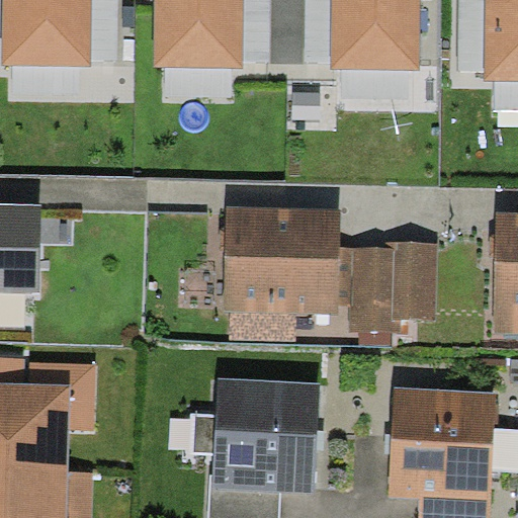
[(3,0),(3,66),(93,68),(93,63),(93,0),(3,0)]
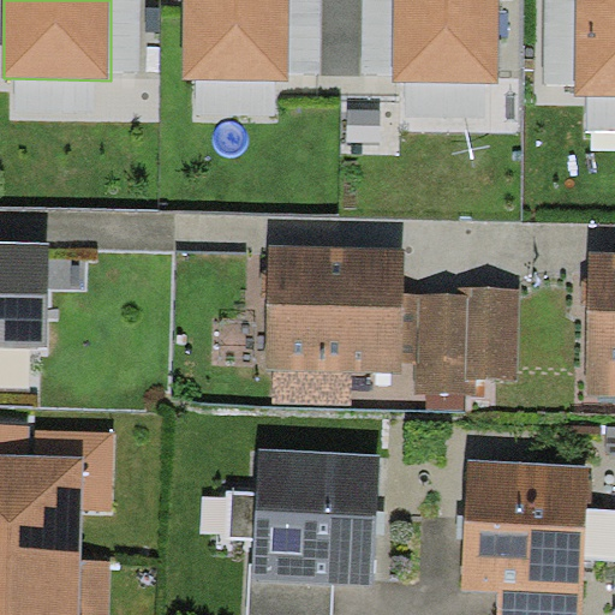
[(141,0),(111,0),(111,75),(139,75),(141,0)]
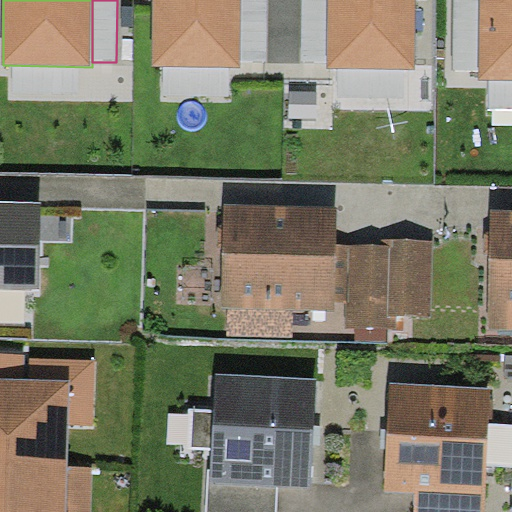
[(154,0),(153,65),(240,66),(241,62),(241,0),(154,0)]
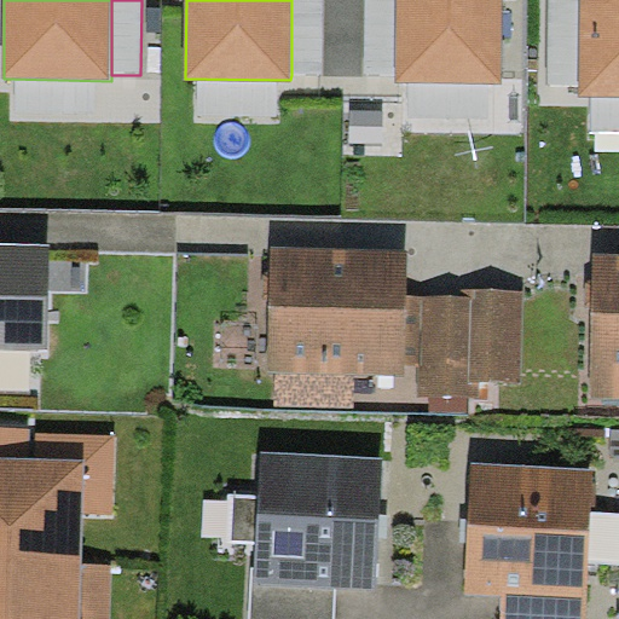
[(323,76),(323,0),(291,0),(291,75),(323,76)]
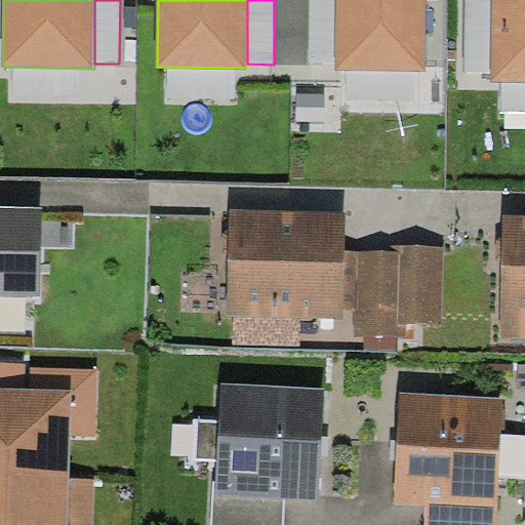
[(274,0),(274,65),(310,65),(310,0),(274,0)]
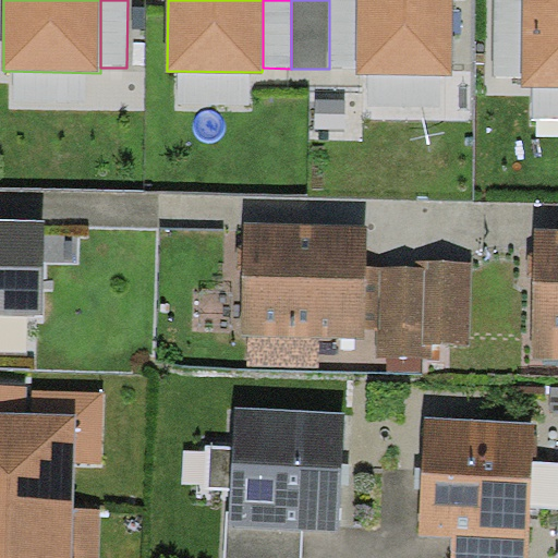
[(358,0),(329,0),(329,69),(356,69),(358,0)]
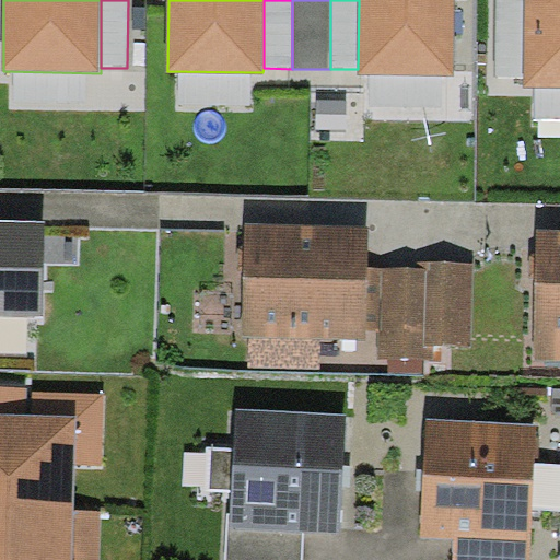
[(455,0),(359,0),(358,69),(358,76),(454,77),(455,0)]
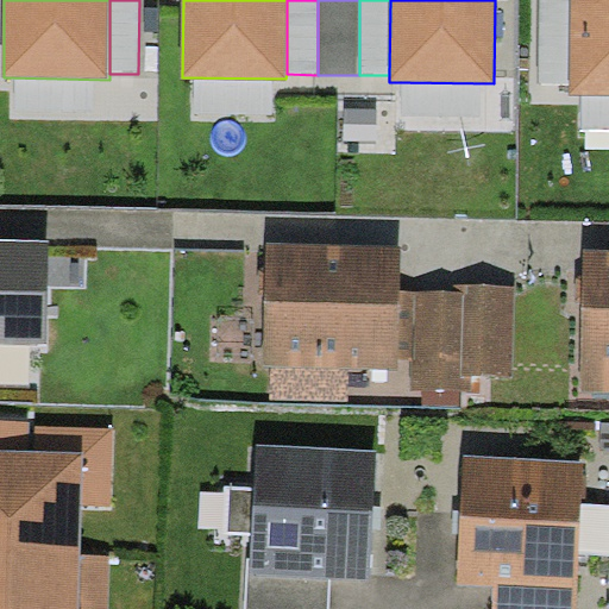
[(571,82),(571,0),(539,0),(539,82),(571,82)]
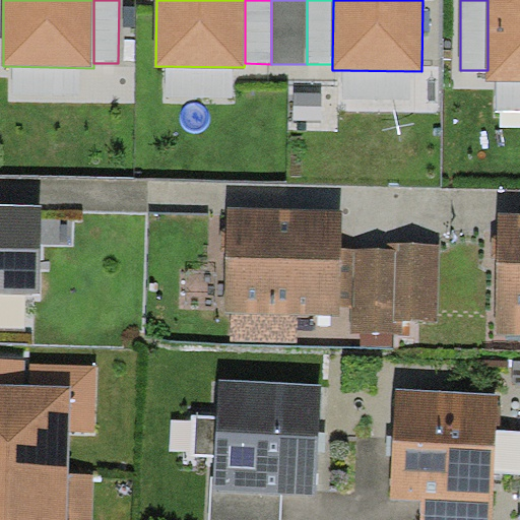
[(519,0),(488,0),(488,70),(486,81),(519,81),(519,0)]
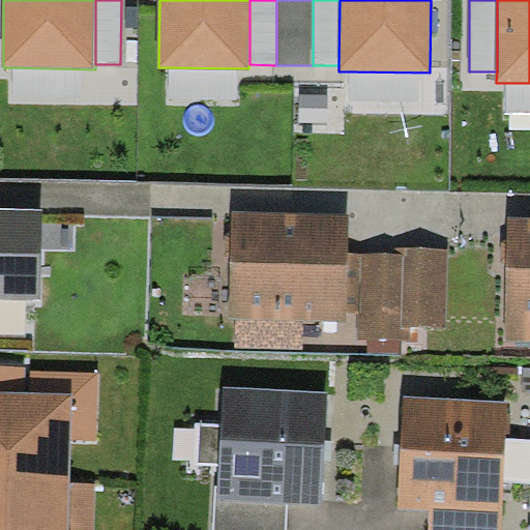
[(45,209),(0,208),(0,298),(42,300),(45,209)]
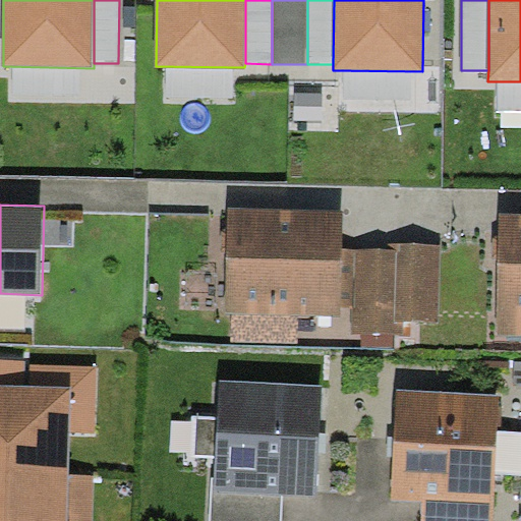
[(343,210),(228,208),(226,313),(234,313),(299,314),(341,315),(341,307),(343,249),(343,210)]
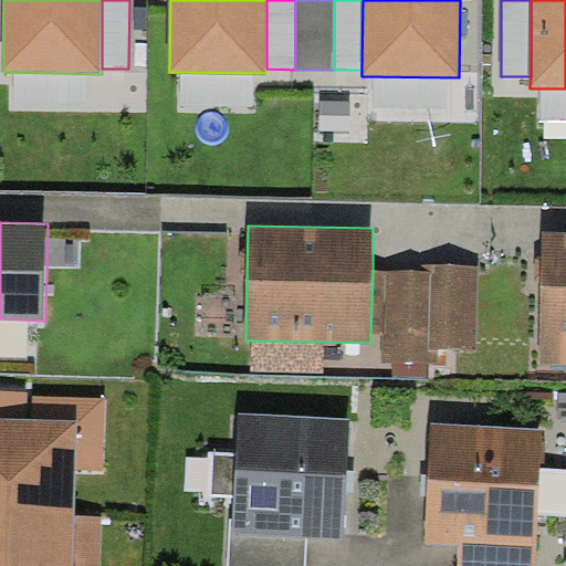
[(565,231),(544,231),(541,364),(565,364),(565,231)]
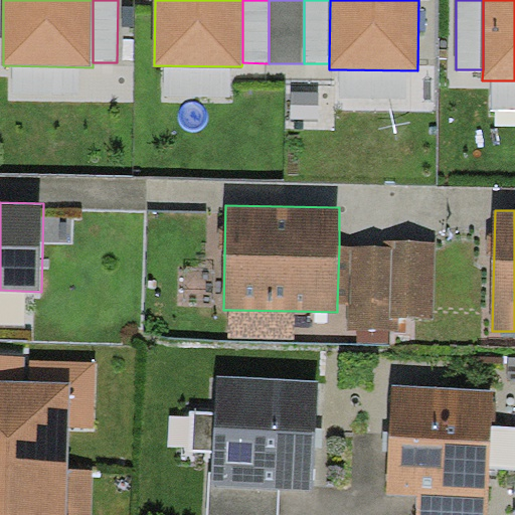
[(434,318),(436,242),(385,241),(385,247),(394,247),(392,317),(399,318),(434,318)]
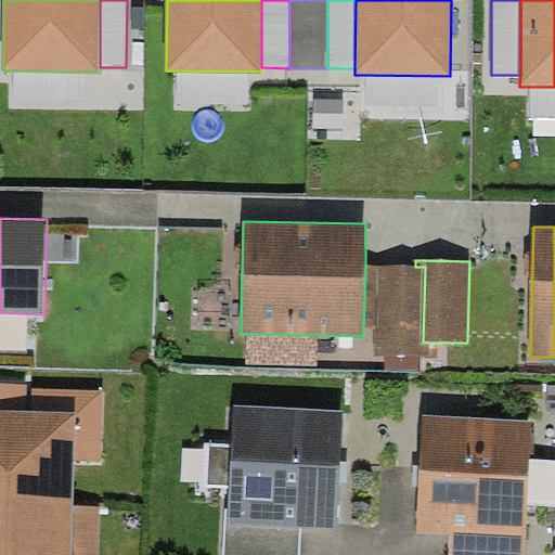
[(378,327),(381,266),(365,266),(363,327),(378,327)]
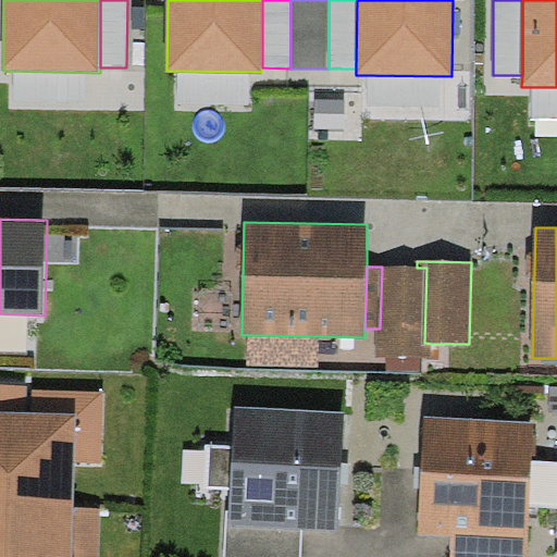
[(417,268),(382,267),(380,329),(380,357),(431,358),(432,344),(424,343),(426,268),(417,268)]
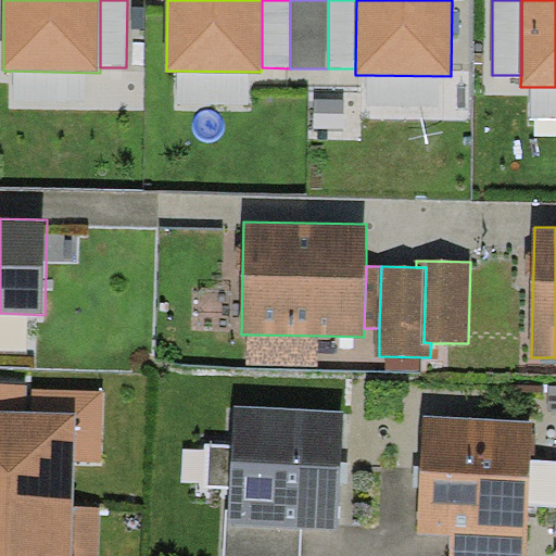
[(318,370),(319,336),(250,335),(249,368),(318,370)]
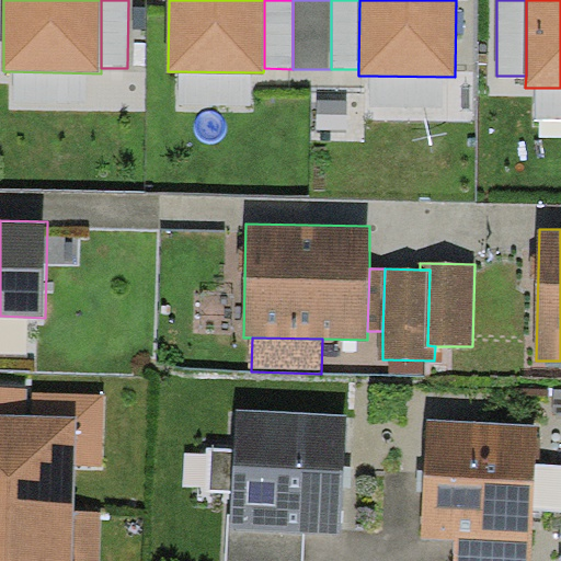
[(33,388),(0,387),(0,560),(100,560),(102,513),(73,512),(75,464),(103,465),(105,395),(33,392),(33,388)]
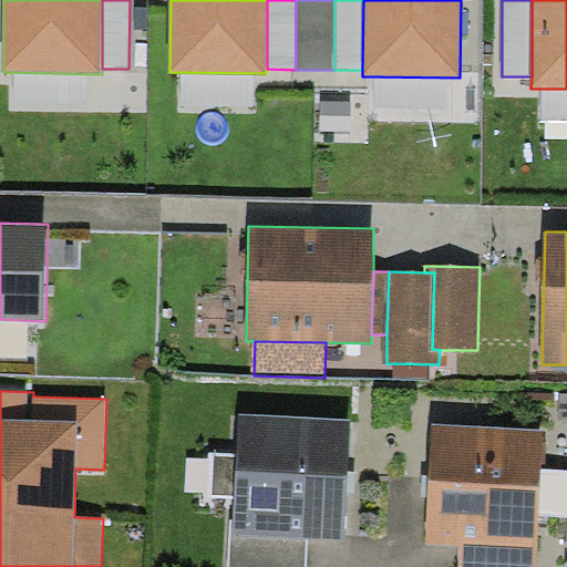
[(350,420),(240,414),(238,454),(213,452),(210,496),(236,497),(235,521),(235,535),(309,538),(344,540),(350,420)]
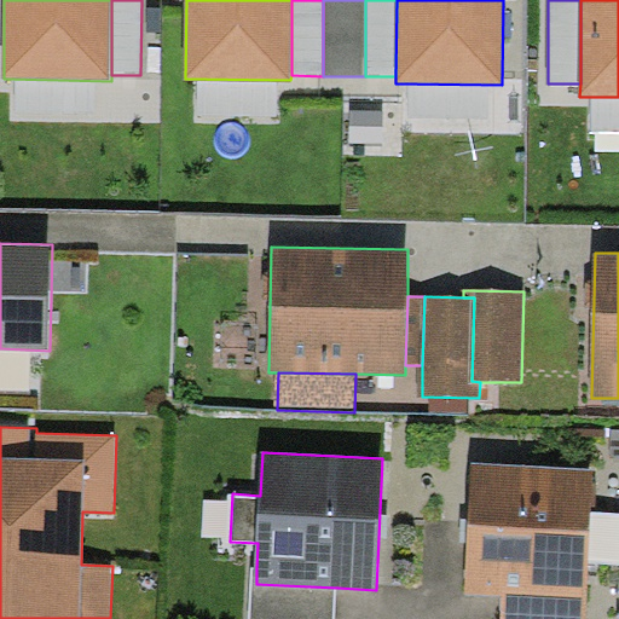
[(586,618),(594,469),(473,463),(467,594),(503,595),(502,618),(586,618)]
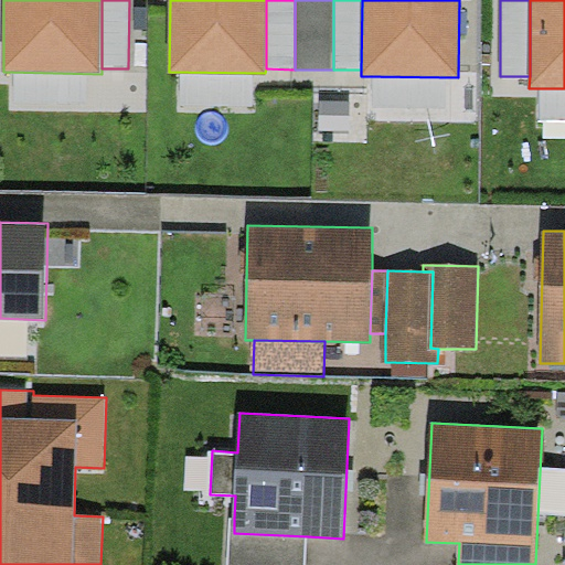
[(234,533),(234,519),(231,519),(227,564),(306,564),(308,536),(234,533)]
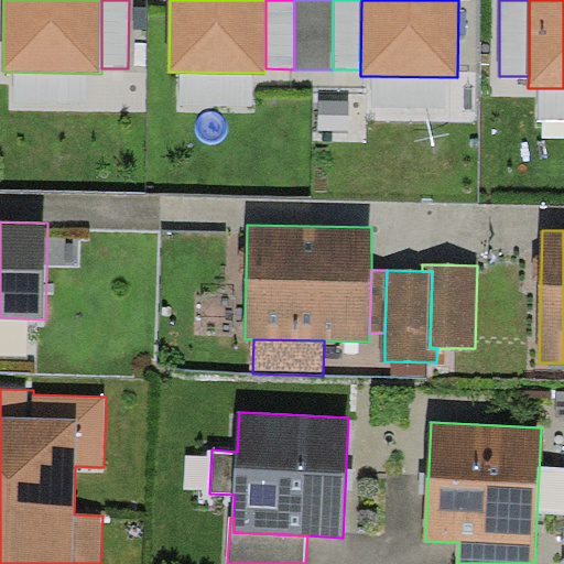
All buildings are outlined.
